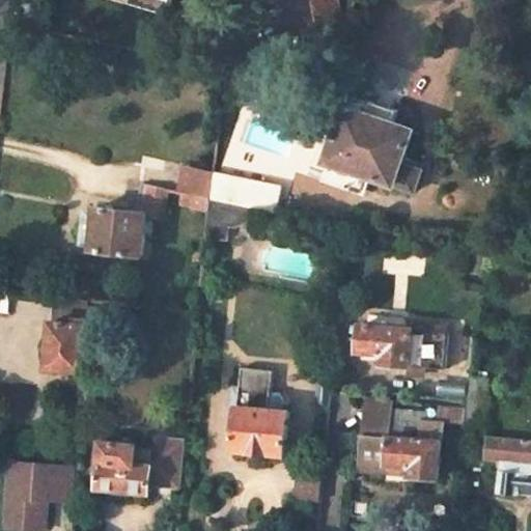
[(113,0),(168,17),(172,0),(113,0)]
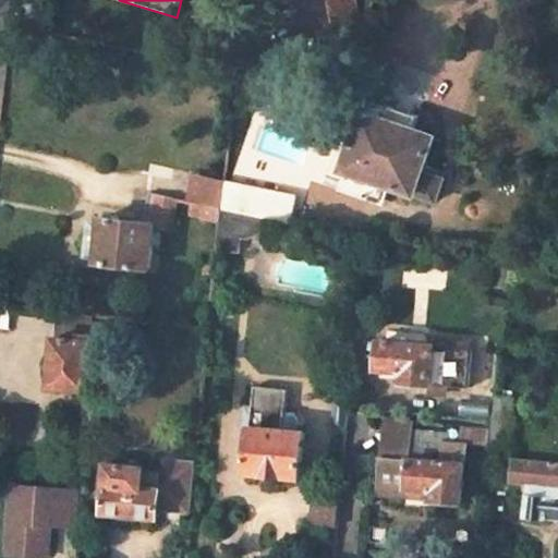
[(365,28),(358,0),(327,0),(337,36),(365,28)]
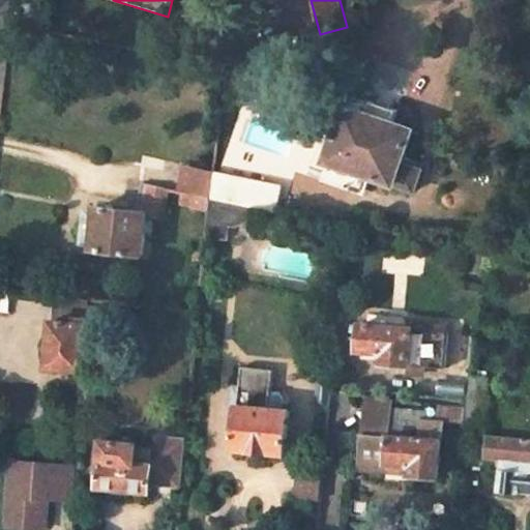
[(365,173),(414,190),(421,170),(402,163),(413,129),(392,122),(401,95),(374,85),(364,113),(344,106),(332,140),(325,159),(365,173)]
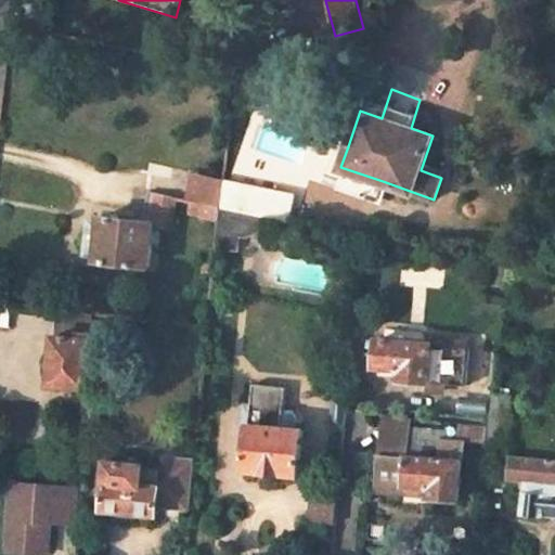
[(331,141),(323,163),(340,167),(348,146),(331,141)]
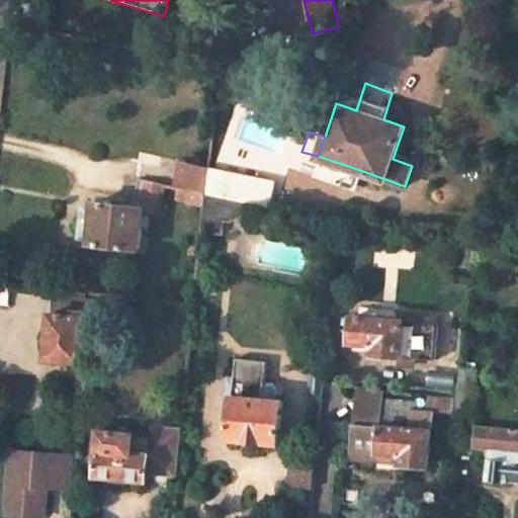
[(295,171),(351,188),(357,169),(318,156),(301,152),(295,171)]
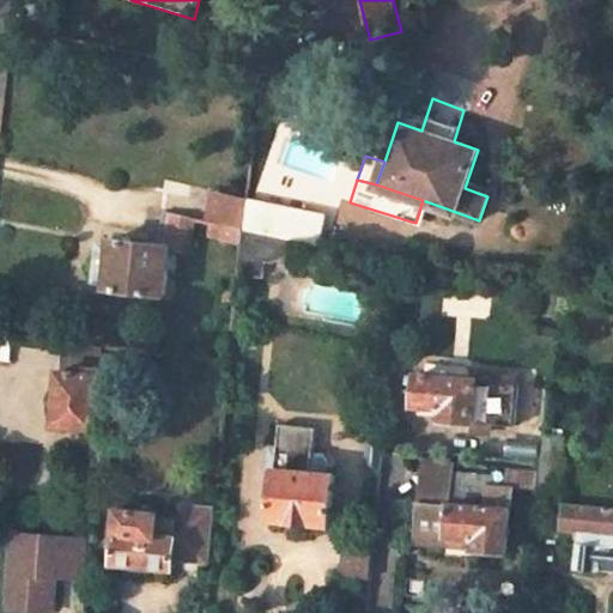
[(317,247),(323,214),(243,198),(240,225),(238,230),(241,231),(308,246),(317,247)]
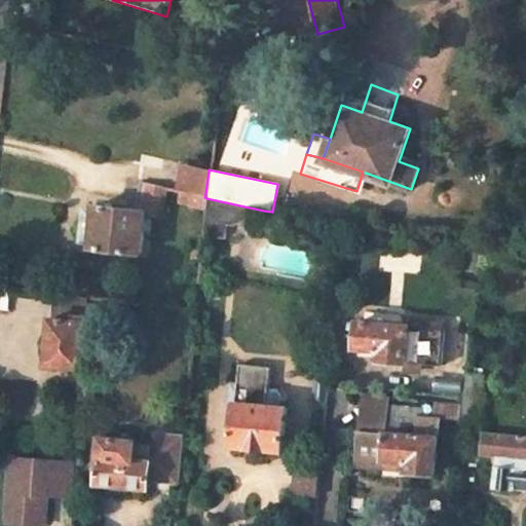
[(92,245),(142,251),(147,212),(161,215),(165,196),(167,185),(148,181),(143,209),(97,203),(92,245)]
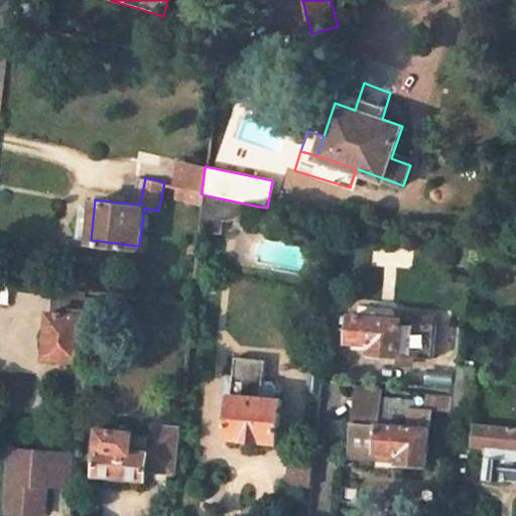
[(202,189),(164,181),(162,192),(203,202),(203,195),(201,194),(202,189)]
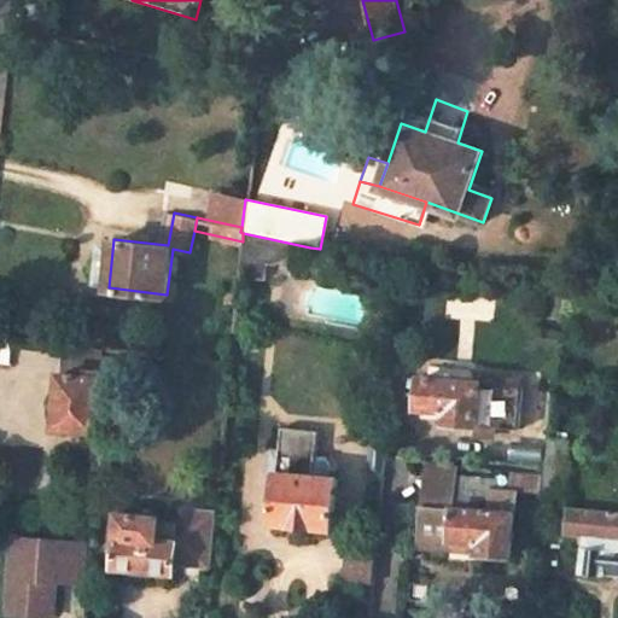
[(243,242),(239,279),(264,283),(267,266),(308,270),(310,248),(243,233),(243,242)]
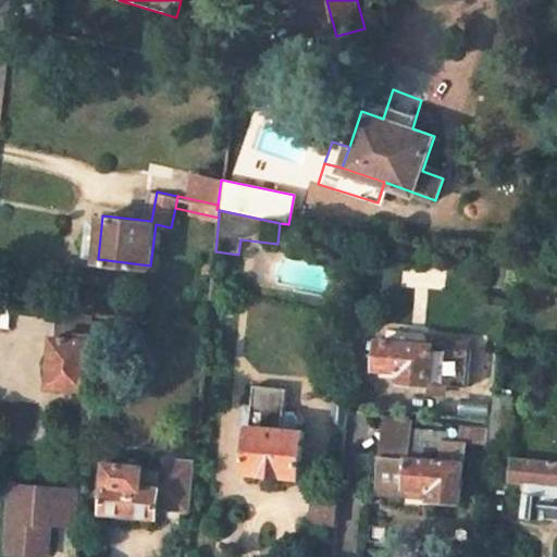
[(0,325),(10,326),(13,306),(0,304),(0,325)]
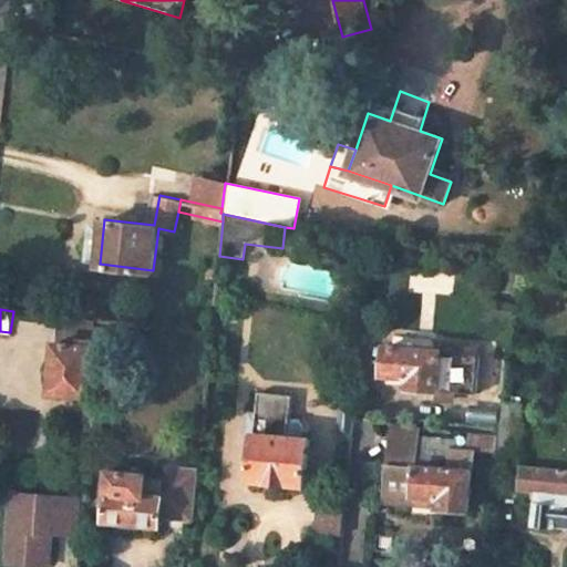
[(60,317),(52,393),(91,395),(95,346),(93,344),(94,321),(60,317)]
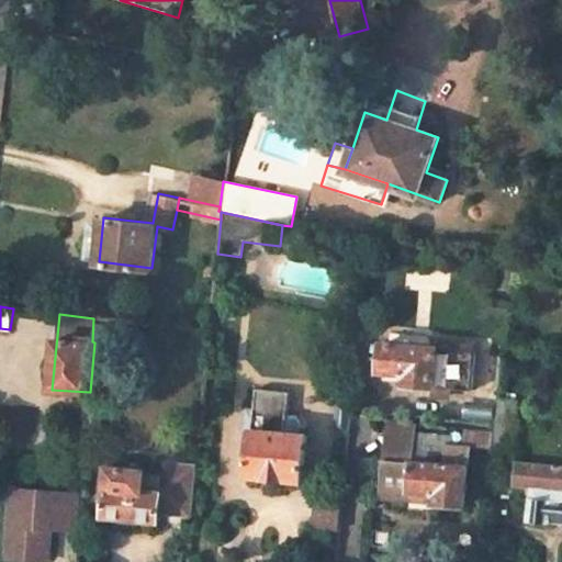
[(474,385),(478,349),(446,347),(383,340),(380,369),(407,372),(406,381),(431,383),(474,385)]
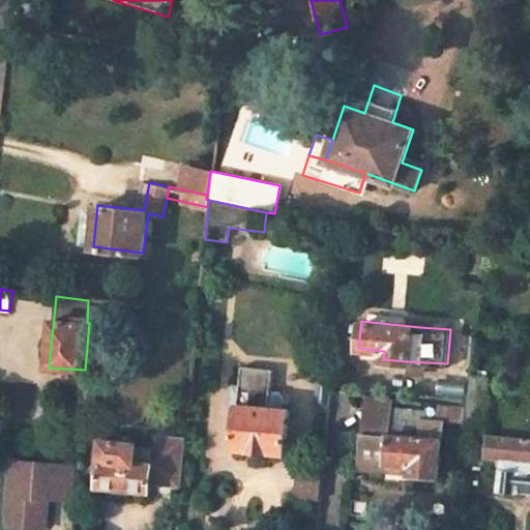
[(93,371),(96,323),(89,323),(85,370),(93,371)]
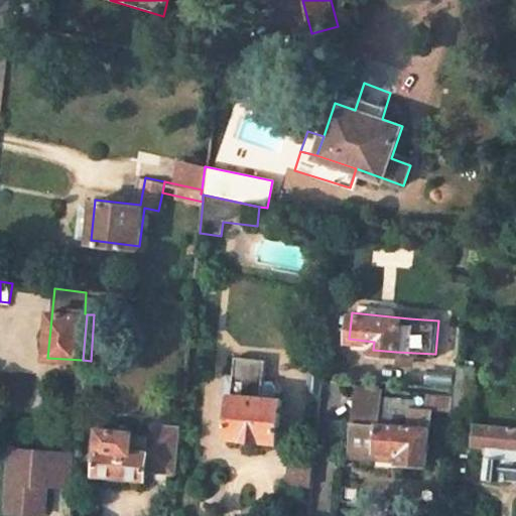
[(231,400),(228,438),(277,440),(280,399),(276,398),(277,389),(272,383),(264,382),(266,363),(236,360),(234,379),(227,378),(225,399),(231,400)]
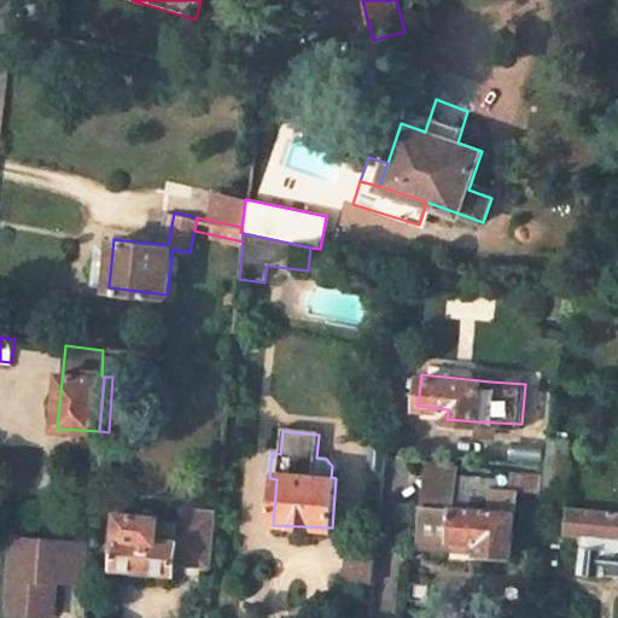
[(363,442),(360,470),(372,471),(385,471),(386,454),(386,444),(363,442)]
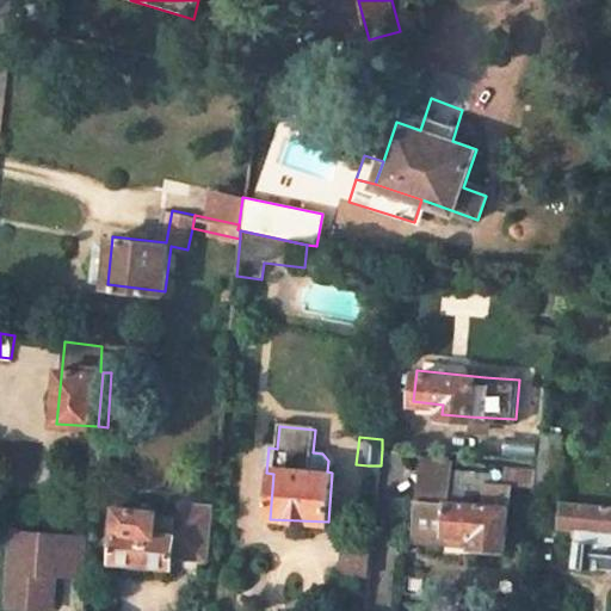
[(555,482),(557,440),(539,438),(535,466),(535,482),(555,482)]
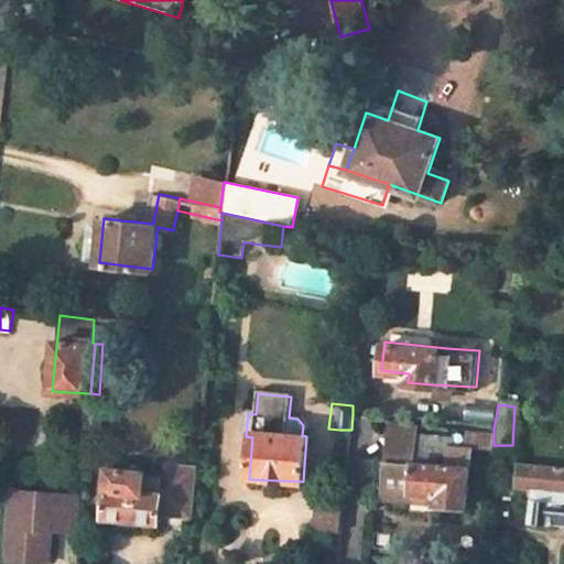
[(416,462),(419,432),(421,422),(392,419),(389,458),(416,462)]
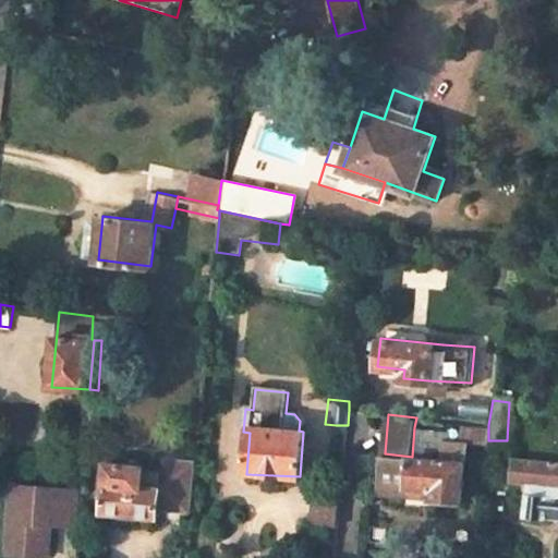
[(336,425),(335,447),(346,448),(348,425),(336,425)]
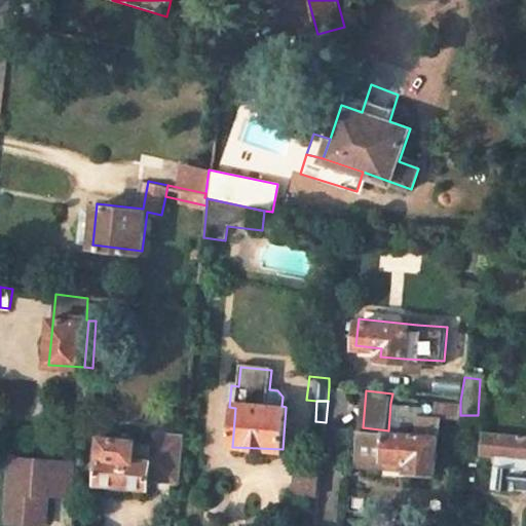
[(451,415),(452,403),(439,401),(437,415),(451,415)]
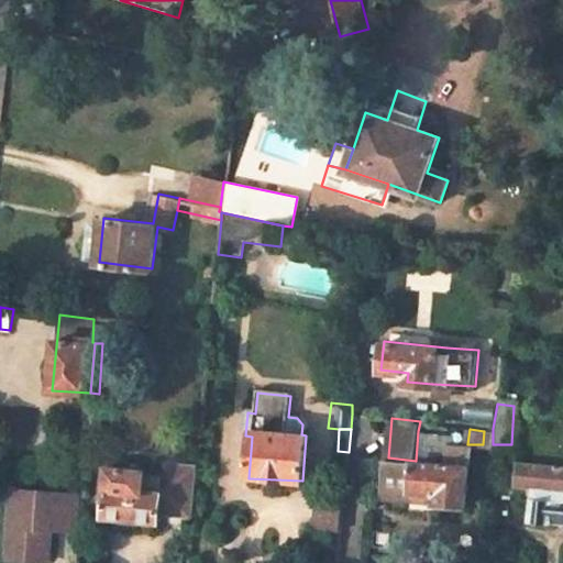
[(412,489),(439,492),(438,500),(464,504),(471,448),(450,444),(451,434),(418,431),(416,461),(388,457),(385,495),(411,498),(412,489)]
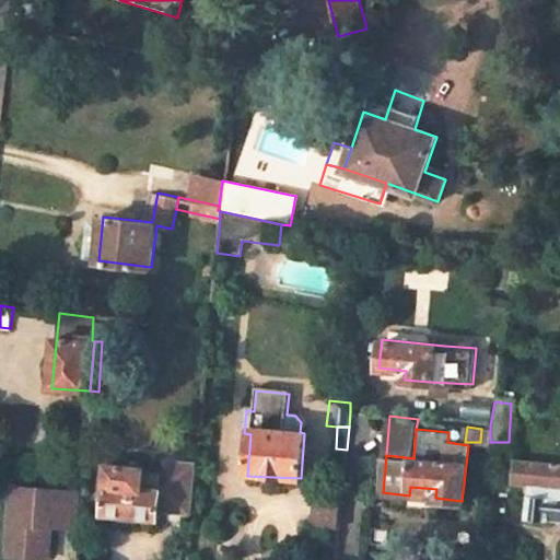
[(193,509),(197,459),(163,455),(161,474),(148,473),(149,468),(109,465),(105,514),(160,518),(161,505),(193,509)]
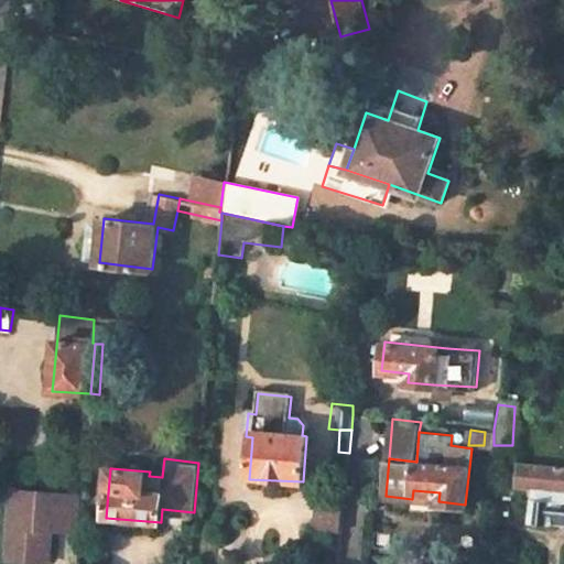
[(563,521),(563,466),(548,465),(517,465),(516,487),(533,488),(532,523),(551,523),(551,520),(563,521)]
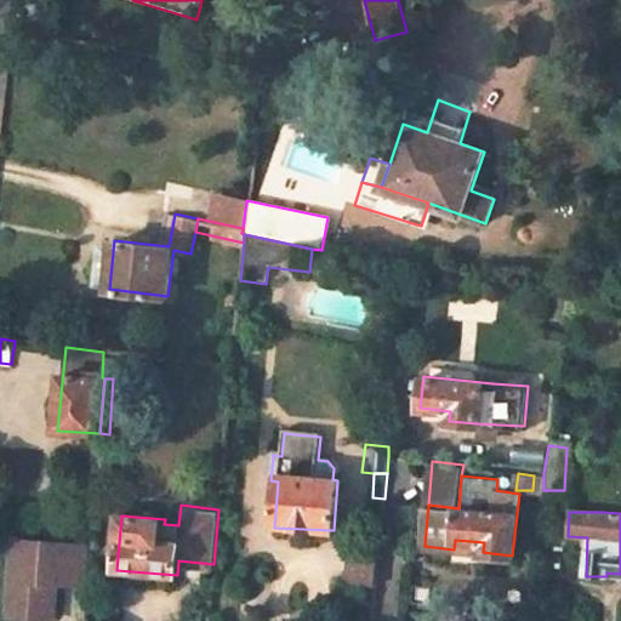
[(17,541),(11,613),(52,617),(55,585),(87,587),(91,547),(17,541)]
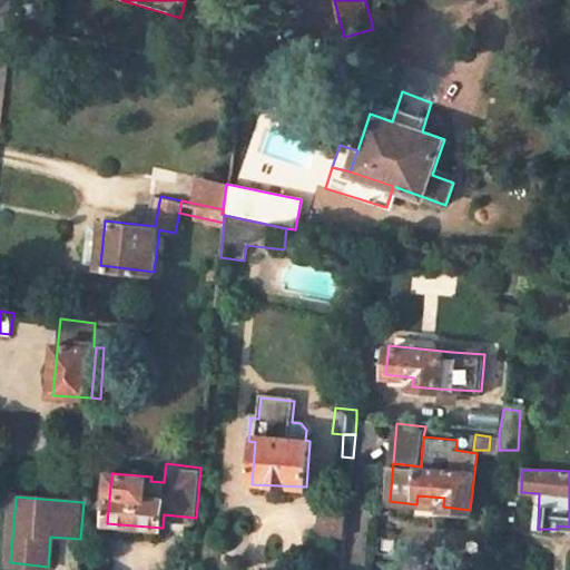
[(320,504),(316,544),(345,547),(349,508),(320,504)]
